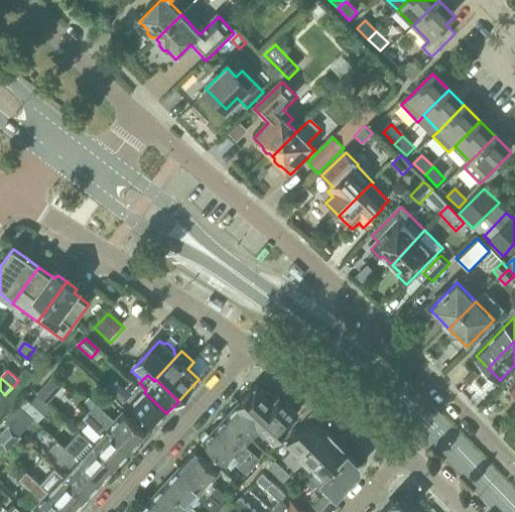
[(37,396),(47,404),(60,389),(51,381),(37,396)]
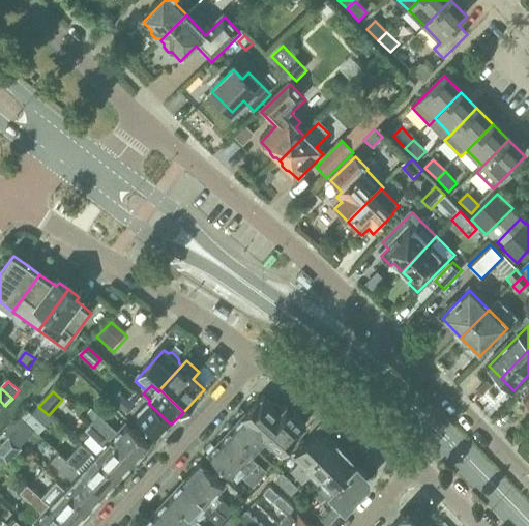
[(171,425),(148,403),(137,393),(129,402),(121,392),(114,400),(114,403),(127,416),(130,413),(158,439),(171,425)]
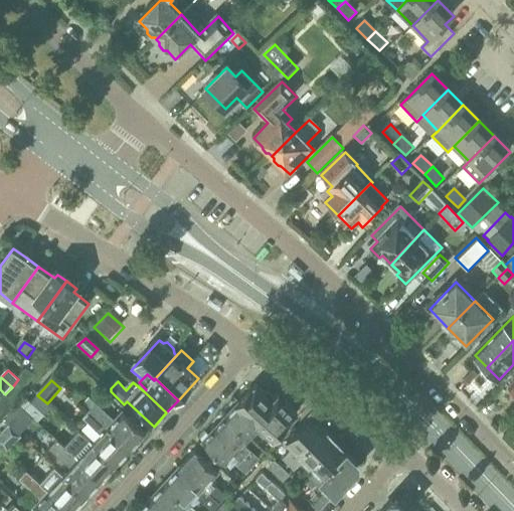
[(266,395),(257,387),(252,392),(250,391),(240,403),(265,426),(263,428),(269,434),(272,436),(290,415),(293,418),(298,413),(287,402),(285,404),(277,397),(276,399),(269,393),(266,395)]
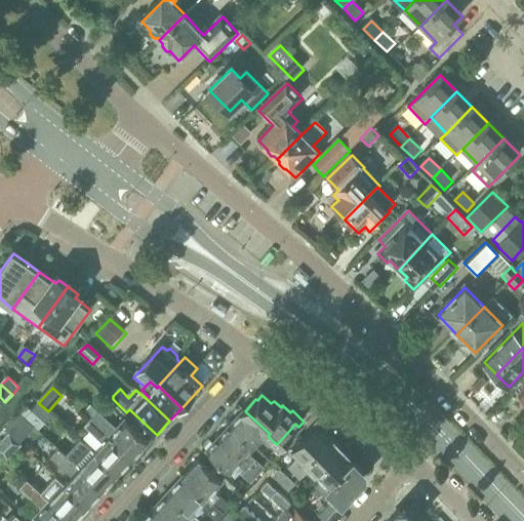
[(39,433),(53,416),(35,400),(19,416),(39,433)]
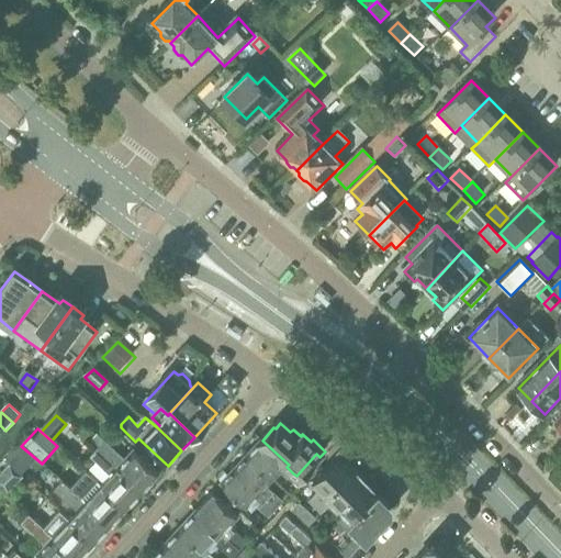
[(97,434),(90,443),(98,449),(104,441),(97,434)]
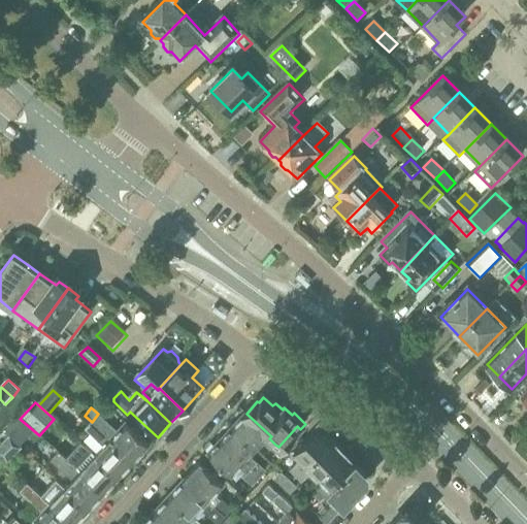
[(92,422),(90,424),(91,424),(133,463),(149,447),(126,424),(119,432),(99,415),(98,414),(92,422)]
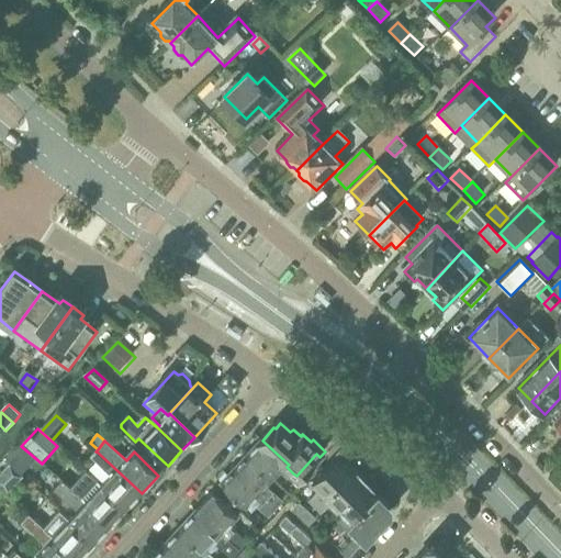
[(248,456),(273,479),(280,471),(288,479),(293,473),(287,467),(289,465),(262,441),(248,456)]
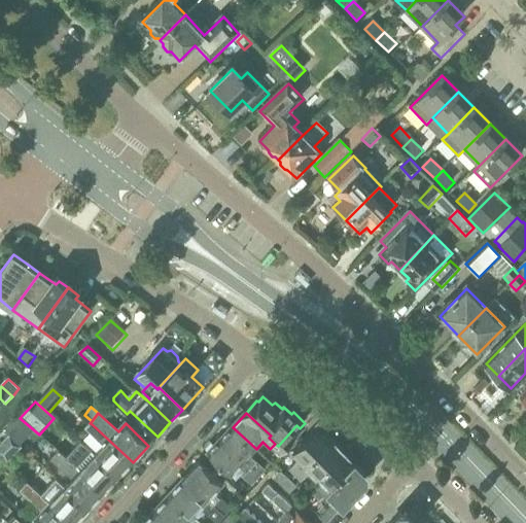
[(109,441),(91,423),(85,430),(101,445),(92,454),(118,479),(133,462),(109,441)]
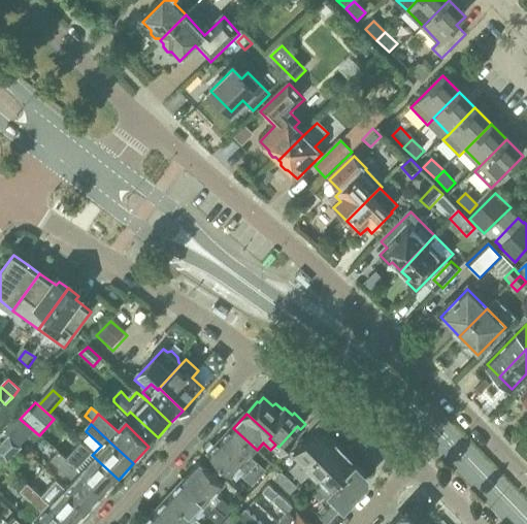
[(296,479),(331,439),(319,427),(294,455),(300,461),(291,472),(296,479)]
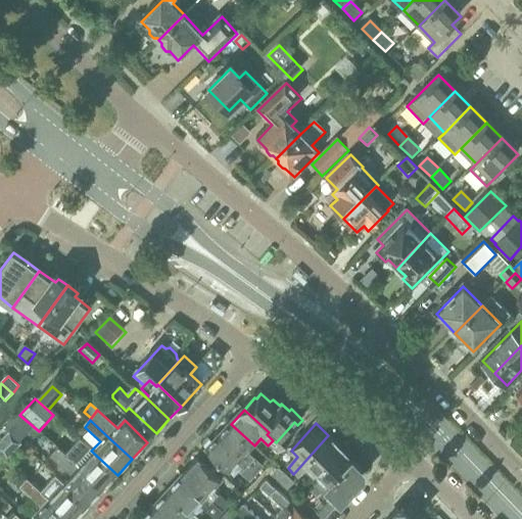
[(254,445),(231,424),(219,436),(249,465),(255,459),(247,453),(254,445)]
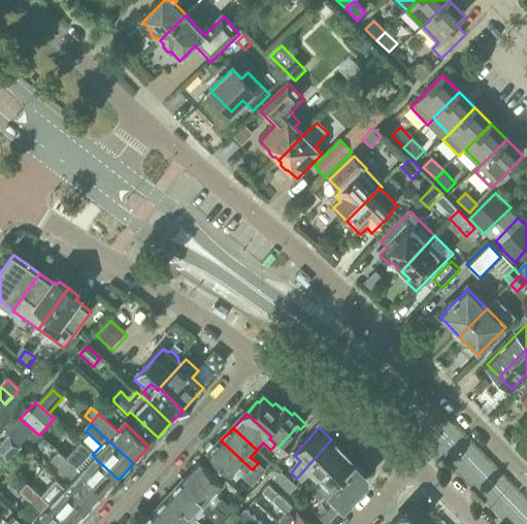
[(10,438),(0,450),(0,456),(8,464),(22,449),(10,438)]
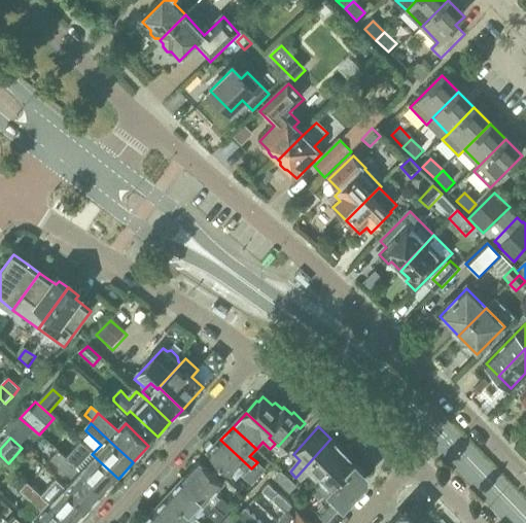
[(330,439),(295,478),(301,483),(311,473),(318,480),(343,452),(330,439)]
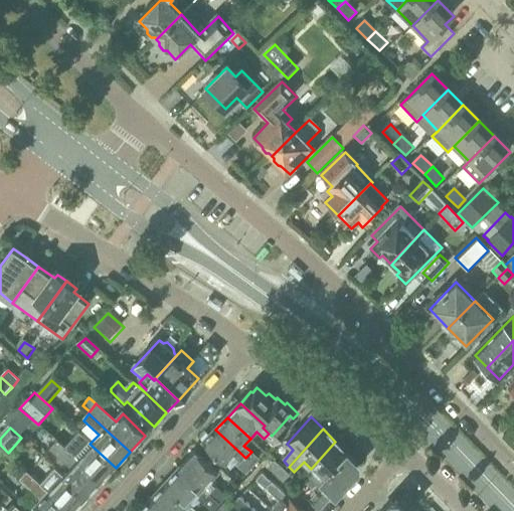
[(245,458),(215,430),(203,443),(226,465),(233,457),(240,464),(245,458)]
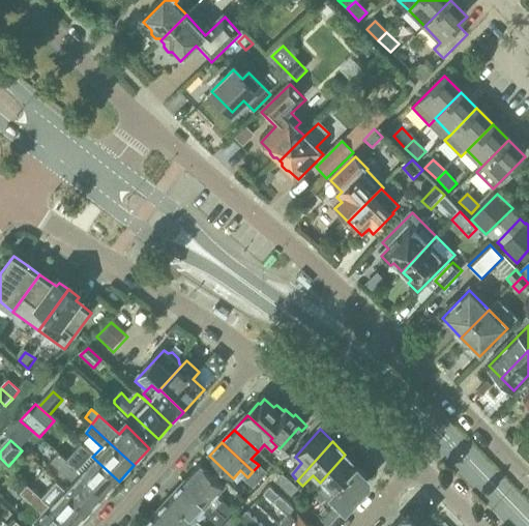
[(104,497),(119,481),(92,457),(82,446),(67,464),(104,497)]
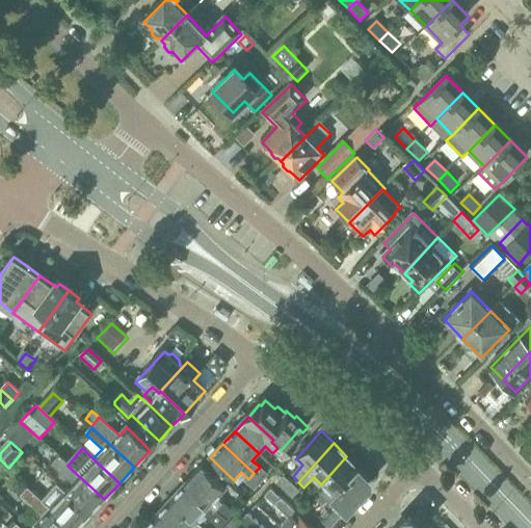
[(50,449),(43,456),(73,485),(65,494),(88,516),(104,499),(68,466),(50,449)]
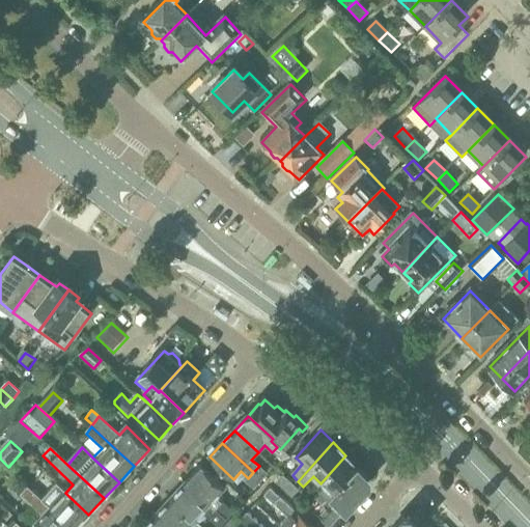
[(345,455),(321,483),(327,490),(316,500),(323,506),(332,496),(358,467),(345,455)]
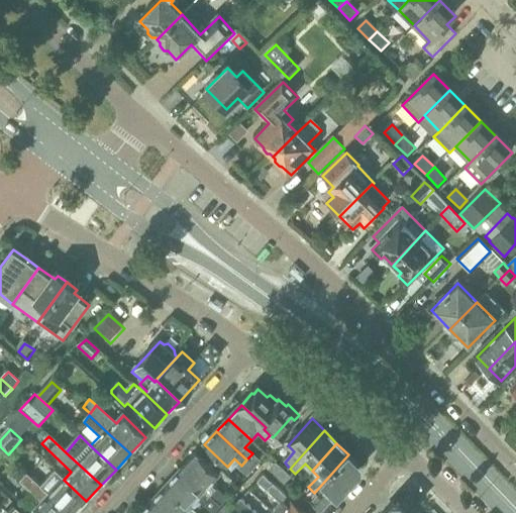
[(180,471),(203,493),(219,508),(226,500),(210,485),(218,476),(195,454),(180,471)]
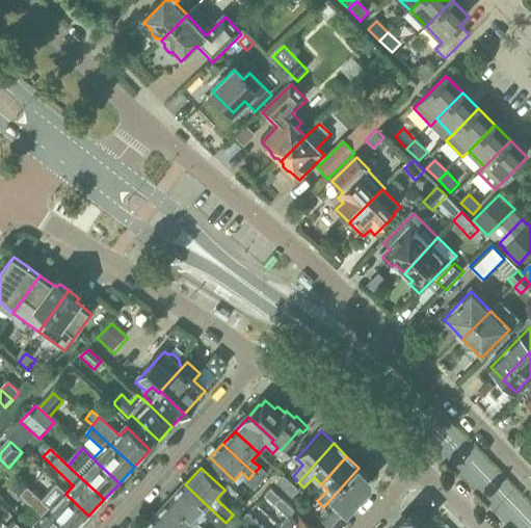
[(255,474),(264,481),(269,475),(261,468),(255,474)]
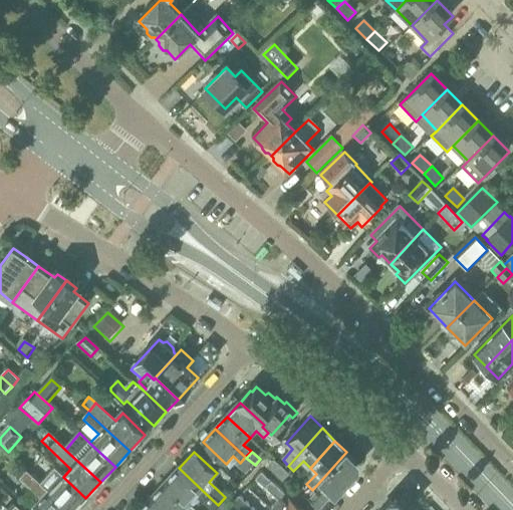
[(312,490),(305,498),(317,509),(319,509),(356,468),(356,463),(346,452),(321,480),(312,490)]
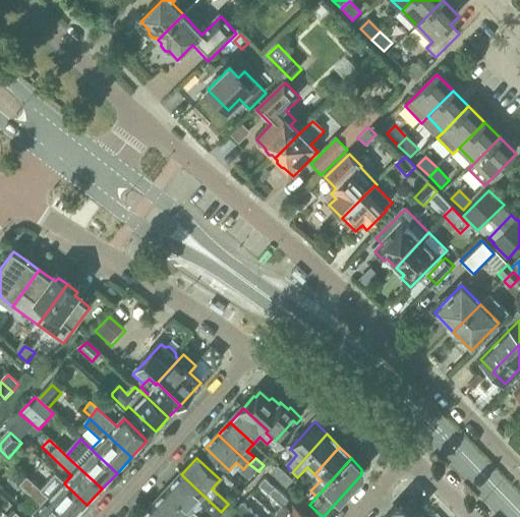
[(258,471),(249,464),(240,473),(249,481),(258,471)]
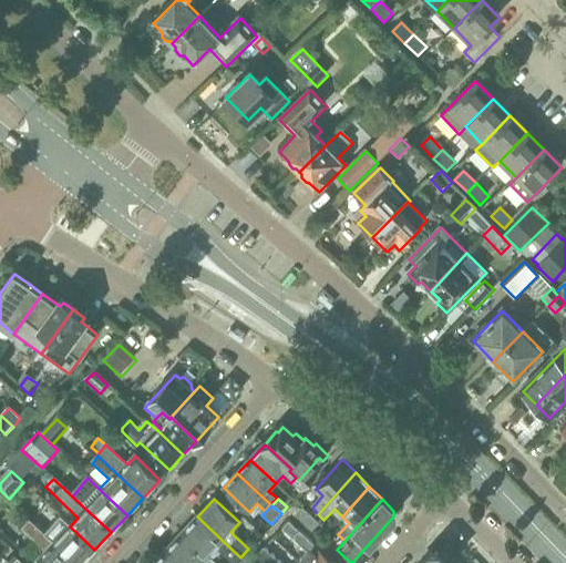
[(240,558),(223,541),(197,517),(182,534),(206,558),(215,548),(230,562),(237,562),(240,558)]
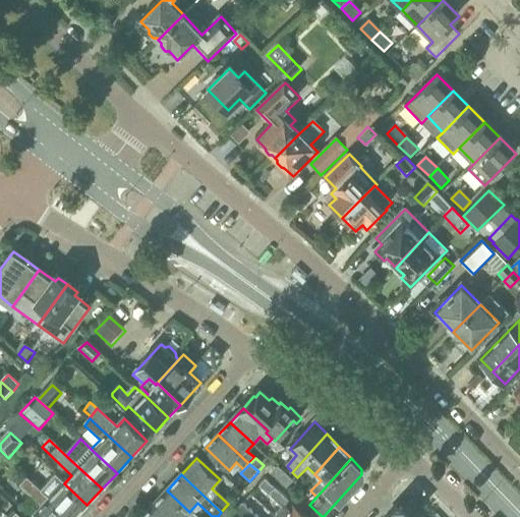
[(55,475),(41,492),(68,516),(76,516),(87,505),(64,483),(55,475)]
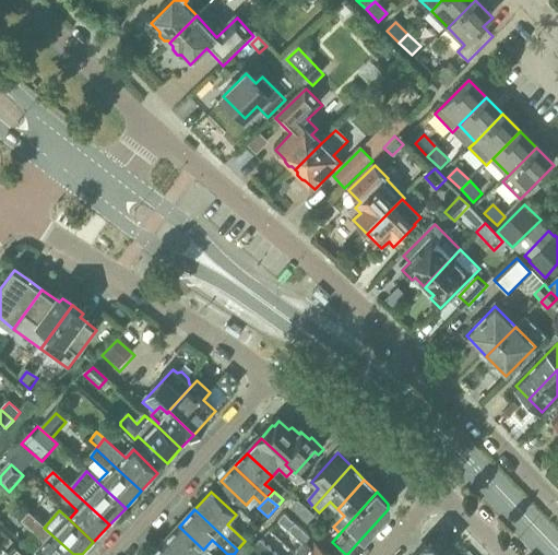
[(44,528),(30,514),(22,522),(42,540),(33,550),(38,554),(73,554),(44,528)]
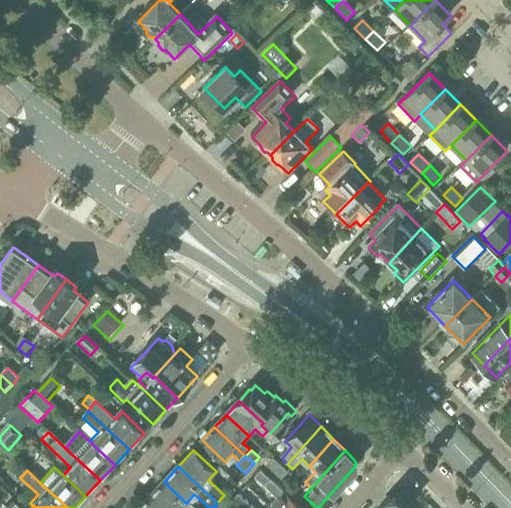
[(300,507),(284,493),(260,472),(254,478),(278,500),(271,507),(300,507)]
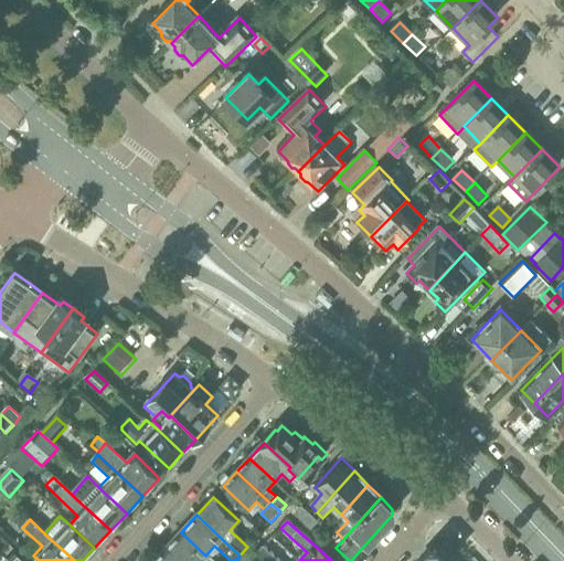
[(165,550),(176,560),(201,560),(205,556),(181,532),(165,550)]
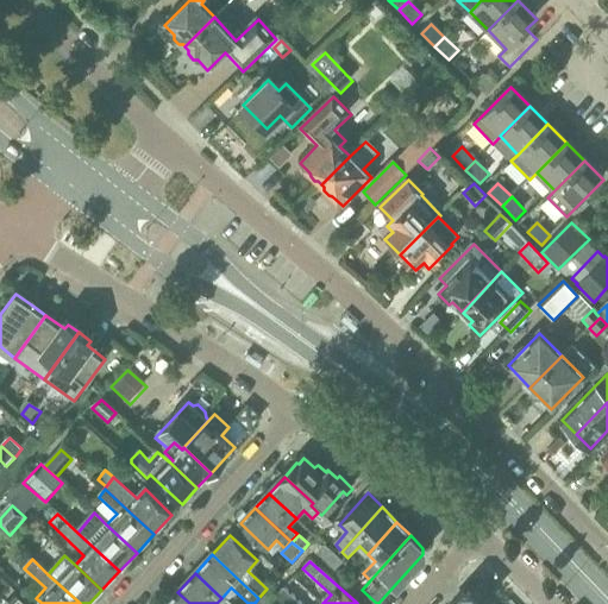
[(299,603),(284,590),(277,598),(282,603),(299,603)]
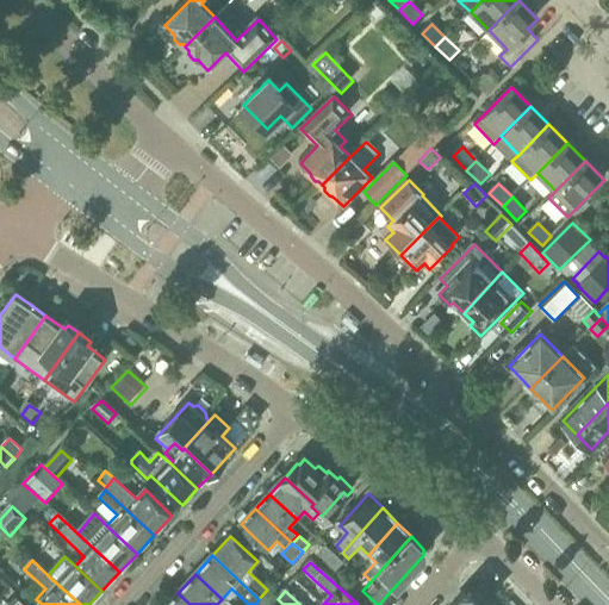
[(190,604),(178,593),(167,604),(190,604)]
